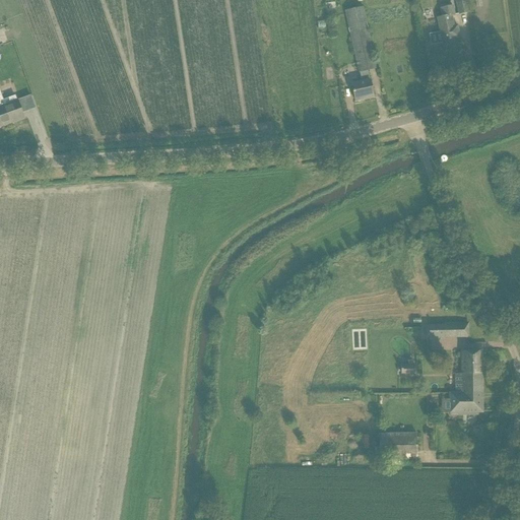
[(464,0),(459,0),(456,1),(459,14),(467,12),(464,0)]
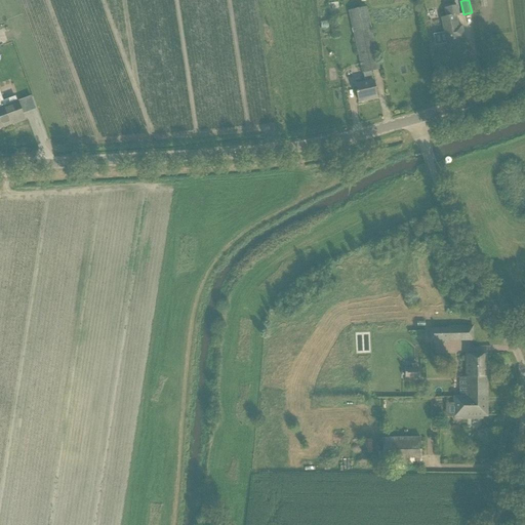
[(441,18),(444,31),(447,48),(461,45),(455,15),(458,15),(456,6),(445,8),(446,16),(441,18)]
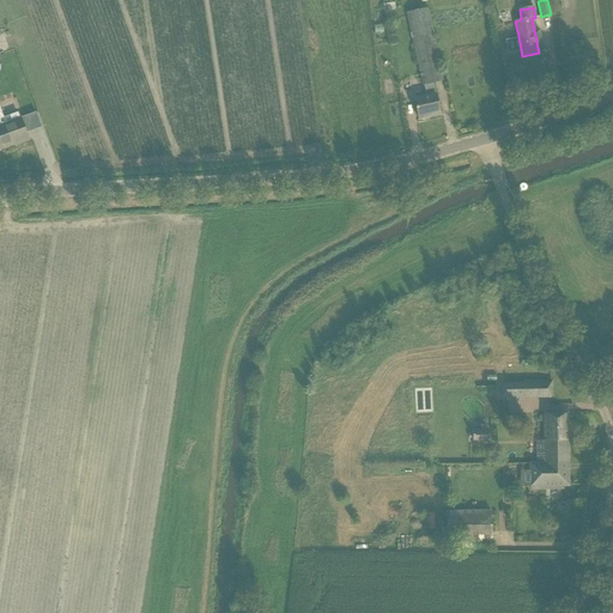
[(414,99),(416,108),(418,119),(439,114),(432,84),(443,82),(426,8),(406,13),(423,86),(424,85),(426,97),(414,99)]
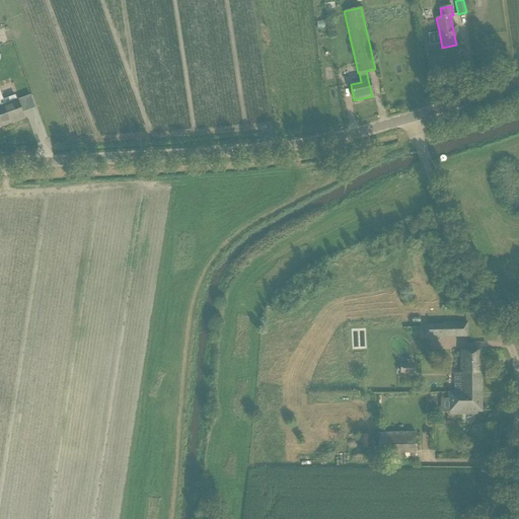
[(332,17),(335,29),(346,27),(343,11),(336,12),(337,16),(332,17)]
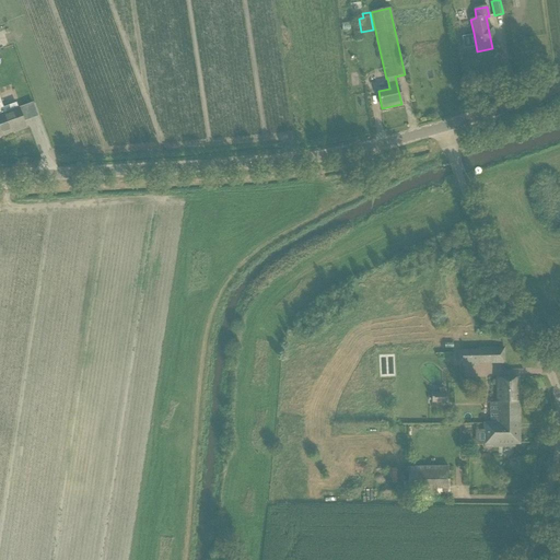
[(19,108),(0,115),(0,128),(2,136),(25,127),(19,108)]
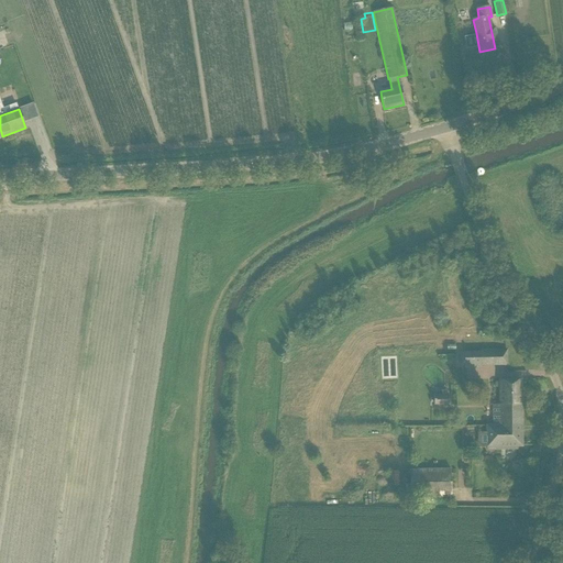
[(449,357),(449,371),(460,371),(460,357),(449,357)]
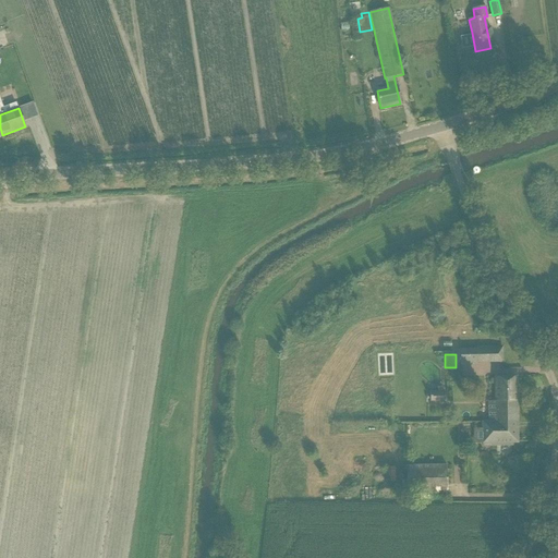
[(488,401),(488,422),(490,422),(517,422),(517,377),(495,378),(495,401),(488,401)]
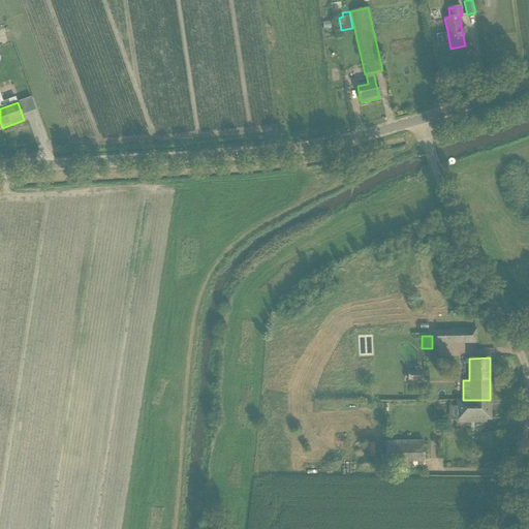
[(408,374),(405,374),(405,378),(408,378),(408,380),(419,380),(419,372),(408,372),(408,374)]
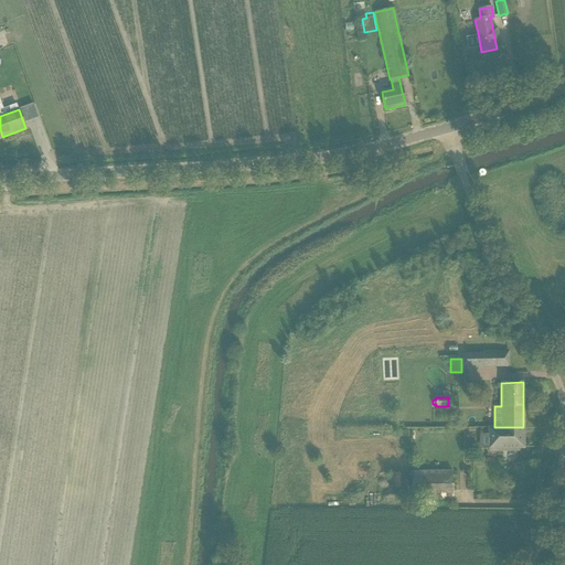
[(523,427),(497,427),(498,434),(488,435),(488,449),(498,449),(498,451),(518,451),(518,449),(524,449),(523,427)]
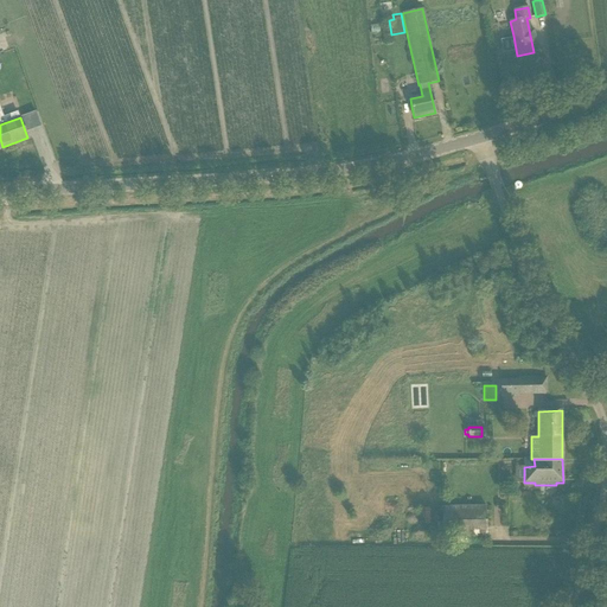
[(442,508),(442,512),(442,536),(486,535),(485,506),(442,508)]
